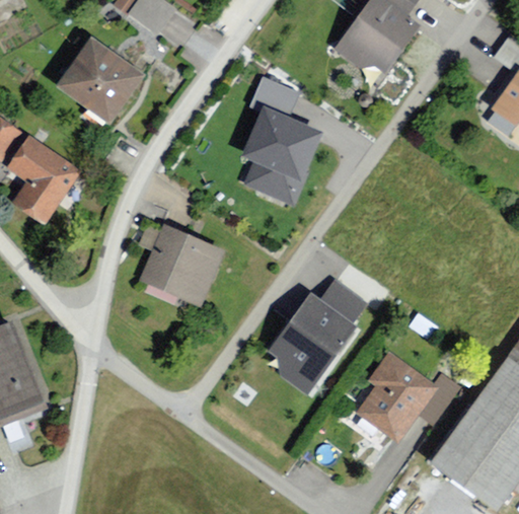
[(121,0),(177,38),(196,9),(181,0),(121,0)]
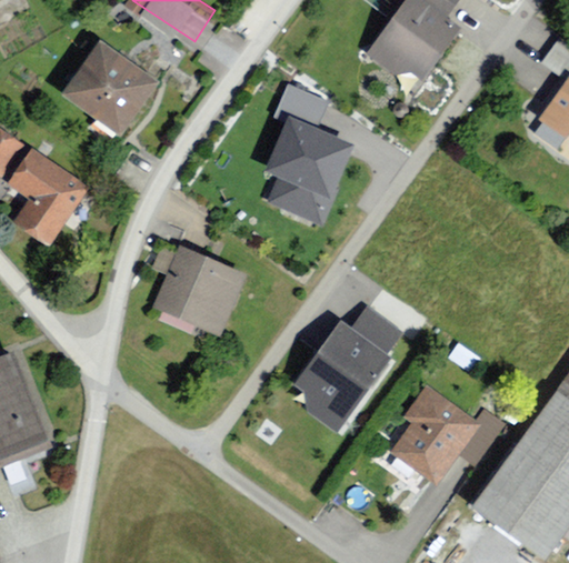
[(403,0),(368,51),(402,76),(407,68),(425,80),(466,22),(450,12),(459,0),(403,0)]
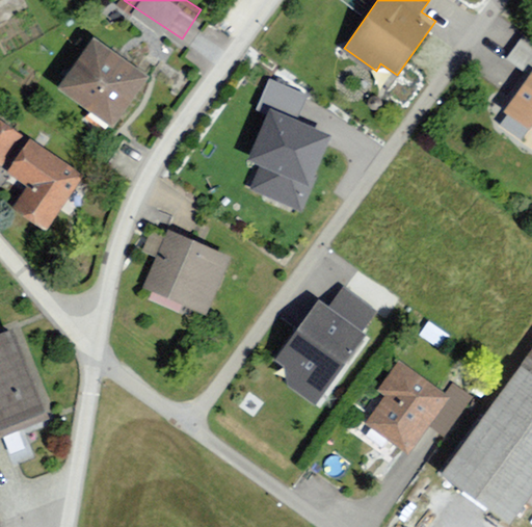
[(531,41),(521,32),(504,55),(528,73),(531,67),(531,41)]
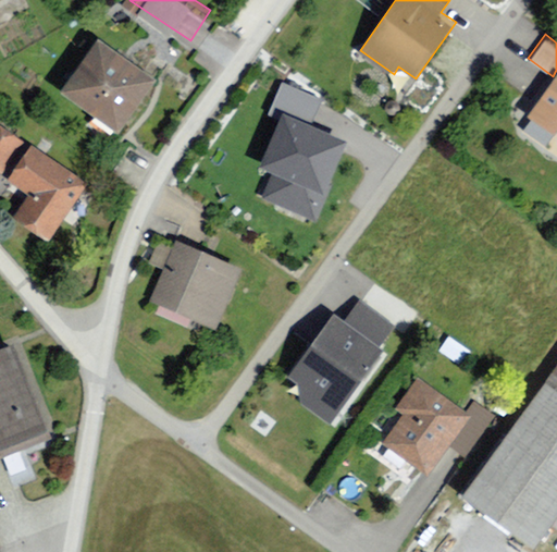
[(98,35),(62,89),(121,129),(157,74),(98,35)]
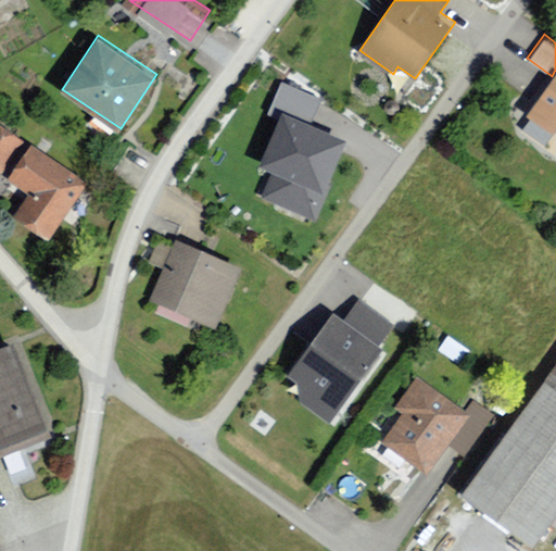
[(527,110),(555,132),(555,70),(552,76),(527,110)]
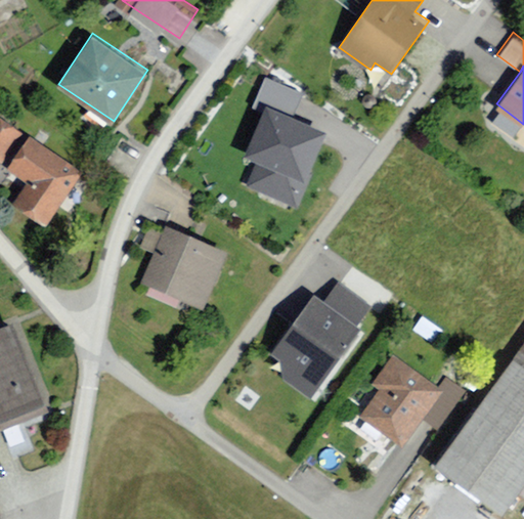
[(302,88),(266,73),(252,104),(264,110),(245,155),(257,160),(249,180),(297,201),(328,129),(291,114),(302,88)]
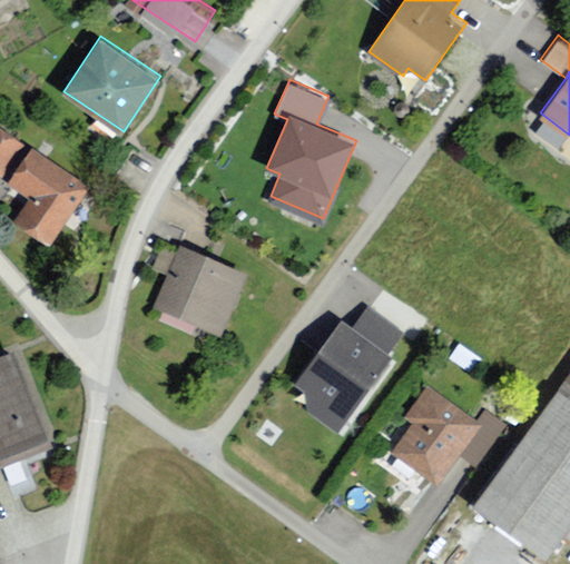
[(29,141),(0,122),(0,169),(8,175),(29,141)]
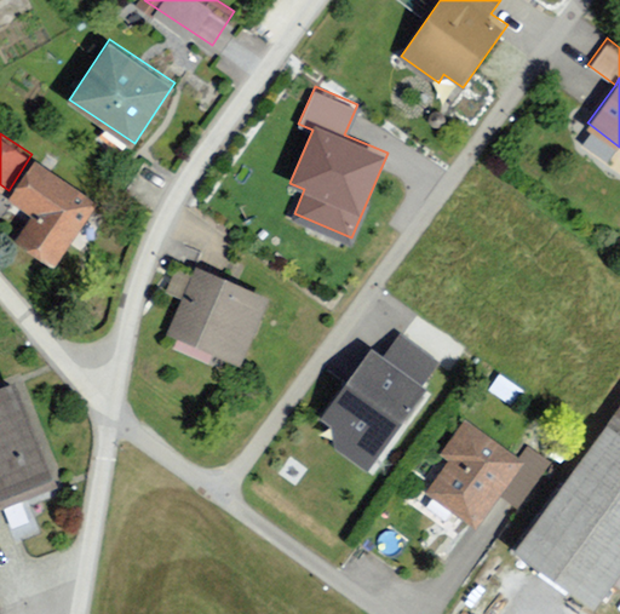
[(34,216),(16,241),(55,267),(98,202),(35,161),(10,200),(34,216)]
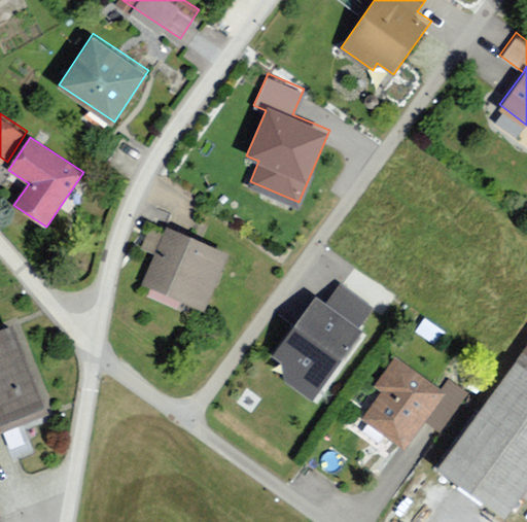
[(167,229),(143,287),(202,311),(225,251),(167,229)]
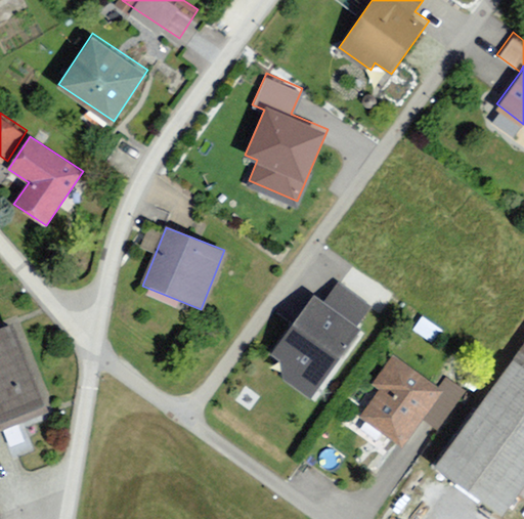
[(354,323),(368,305),(337,282),(322,300),(354,323)]
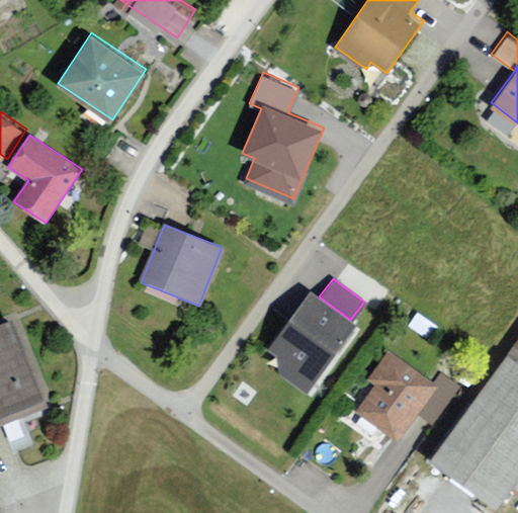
[(275,371),(308,391),(357,324),(350,320),(319,296),(310,289),(267,347),(275,355),(275,371)]
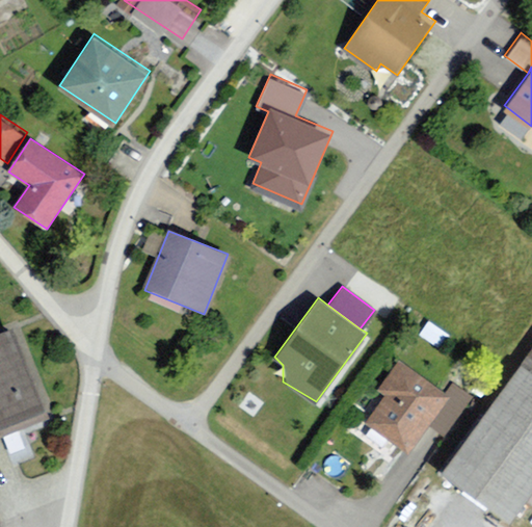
[(11,332),(0,336),(0,427),(43,412),(11,332)]
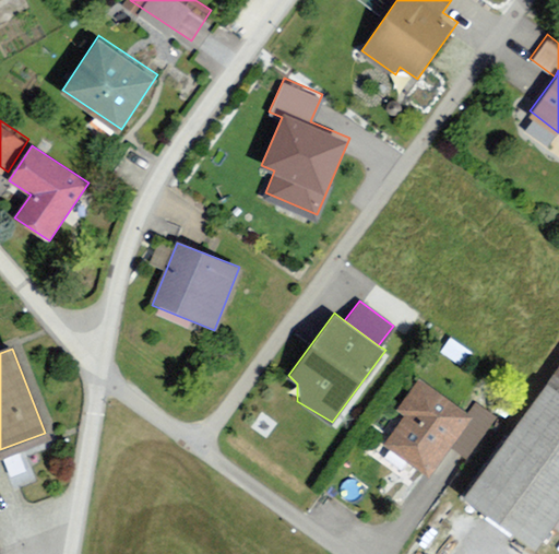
[(558,367),(549,381),(558,388),(558,367)]
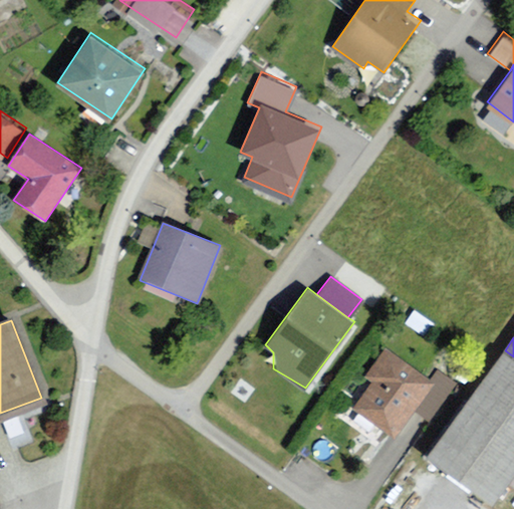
[(372,382),(352,409),(394,439),(434,383),(384,347),(364,375),(372,382)]
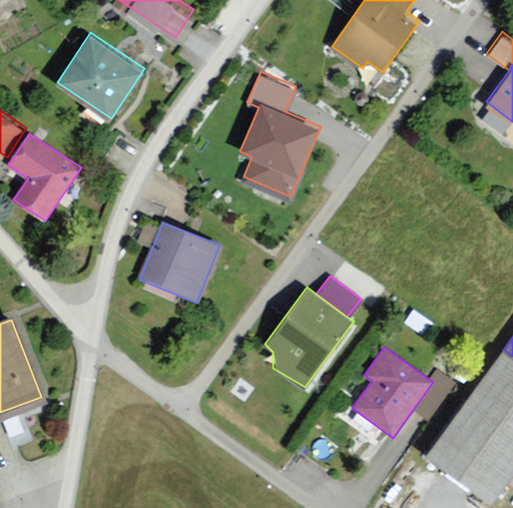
[(425,457),(490,505),(510,477),(512,472),(512,356),(504,350),(425,457)]
